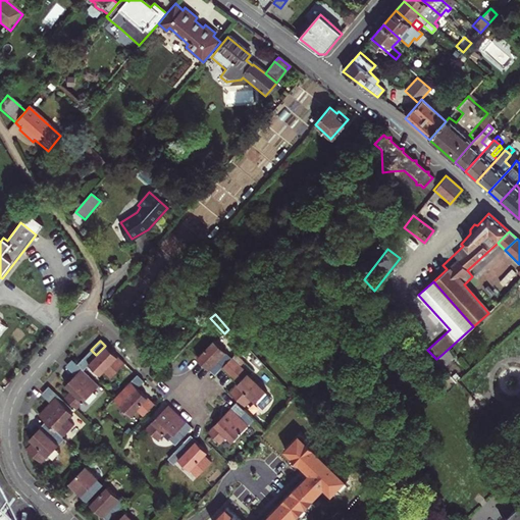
[(220,369),(229,359),(224,354),(225,353),(213,341),(196,359),(213,376),(220,369)]
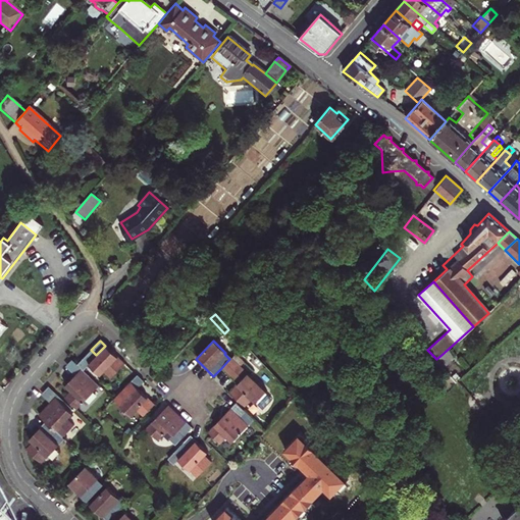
[(109,379),(124,364),(105,346),(96,355),(91,350),(76,365),(81,369),(82,370),(88,364),(99,376),(103,372),(109,379)]
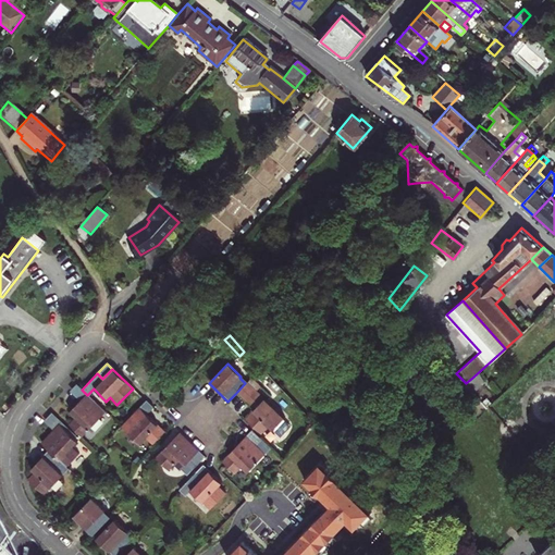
[(464,385),(471,394),(480,385),(472,378),(466,383),(464,385)]
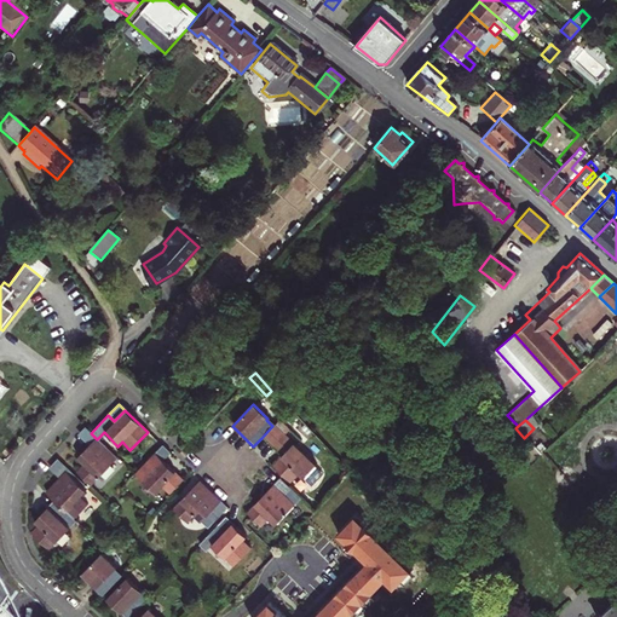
[(261,438),(274,450),(284,438),(272,426),(261,438)]
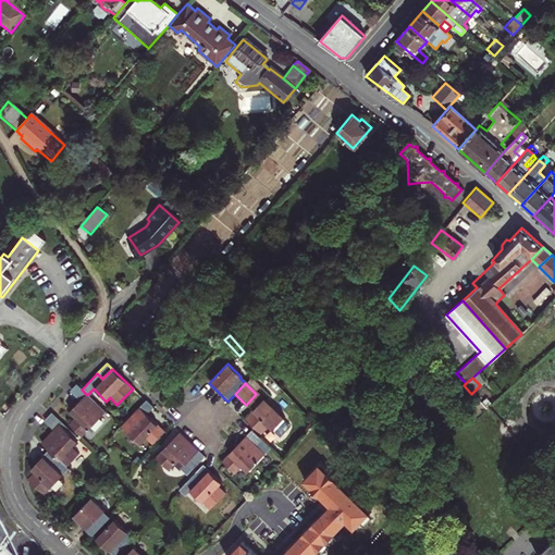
[(70,392),(79,402),(86,394),(82,390),(76,385),(70,392)]
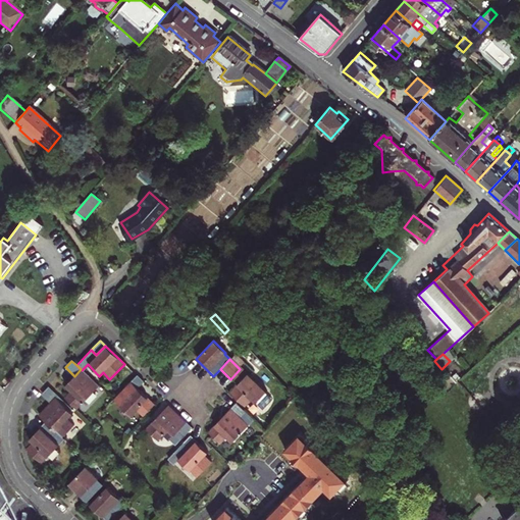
[(70,392),(63,399),(75,411),(99,386),(82,370),(81,369),(74,376),(64,386),(70,392)]
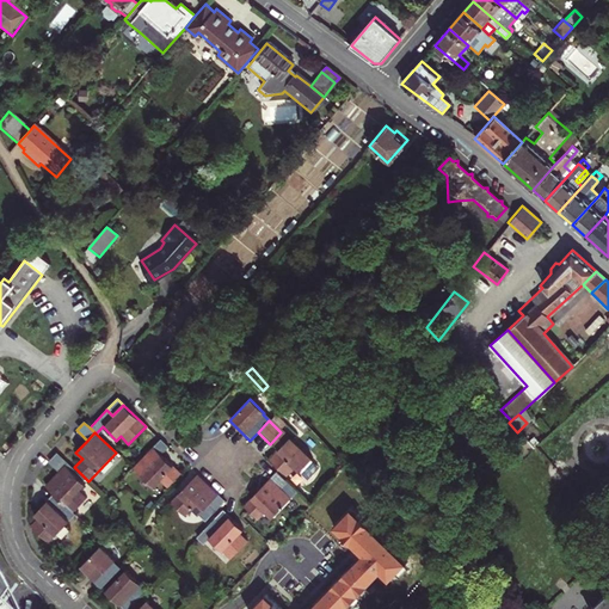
[(281,432),(270,444),(277,451),(288,438),(281,432)]
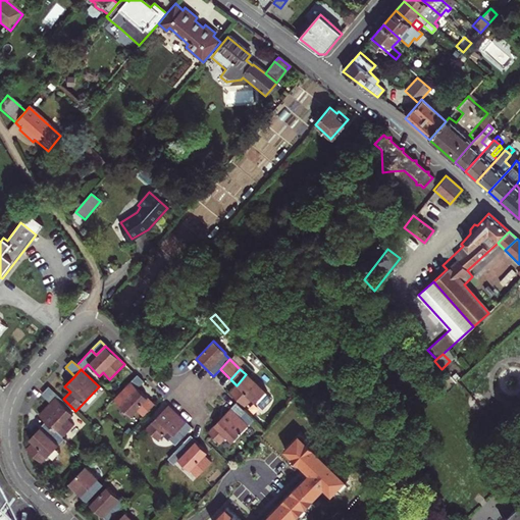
[(248,373),(246,374),(237,385),(229,392),(245,406),(251,399),(255,402),(266,391),(248,373)]
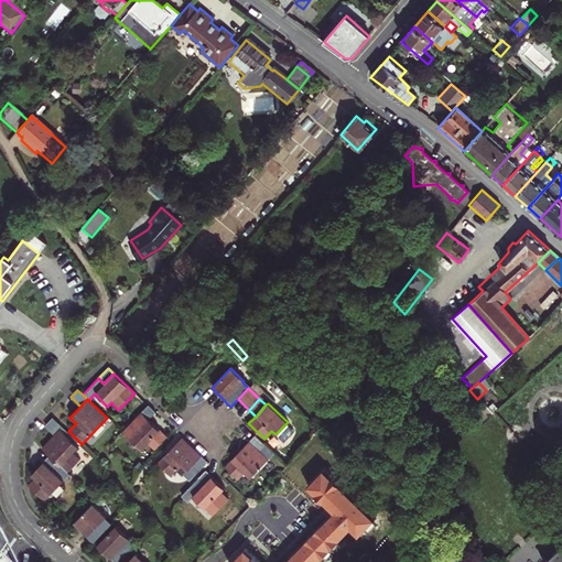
[(492,413),(497,409),(493,403),(487,409),(492,413)]
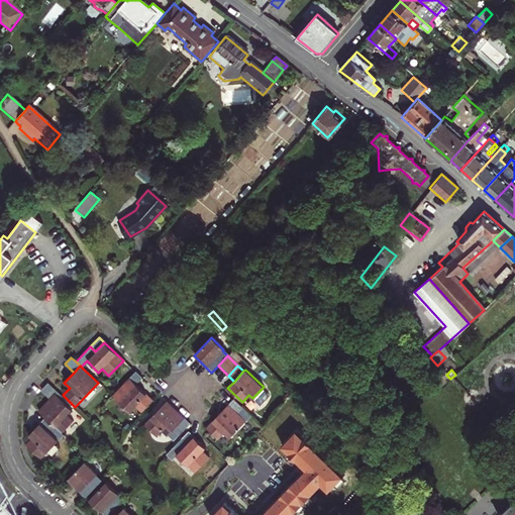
[(134,406),(141,413),(153,401),(136,385),(141,379),(134,372),(111,396),(128,412),(134,406)]
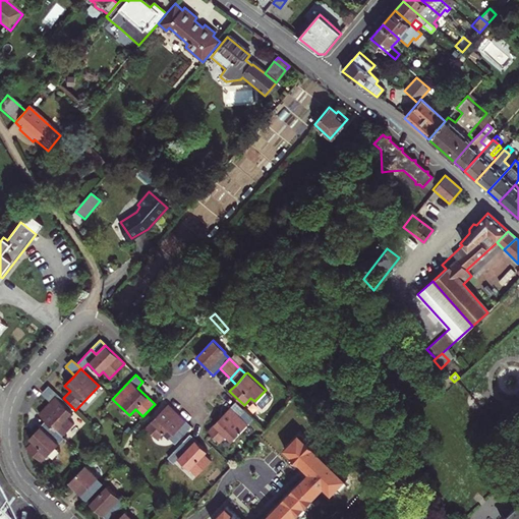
[(40,393),(48,401),(54,396),(68,410),(70,408),(46,386),(40,393)]
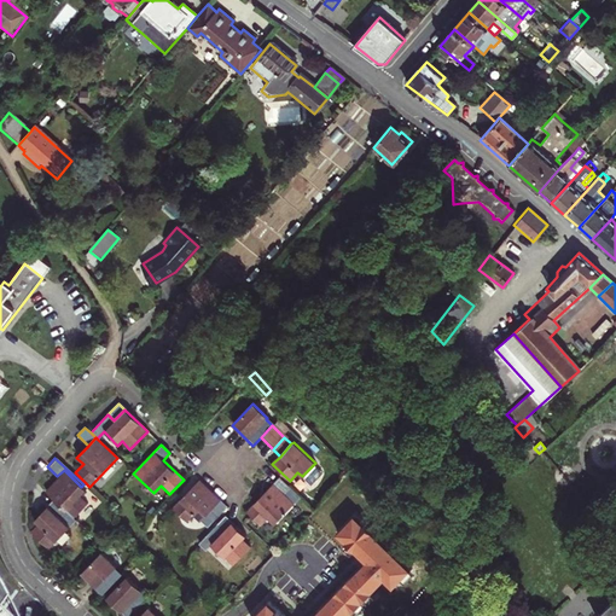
[(51,499),(70,517),(86,501),(77,492),(81,487),(64,470),(57,476),(44,490),(51,499)]
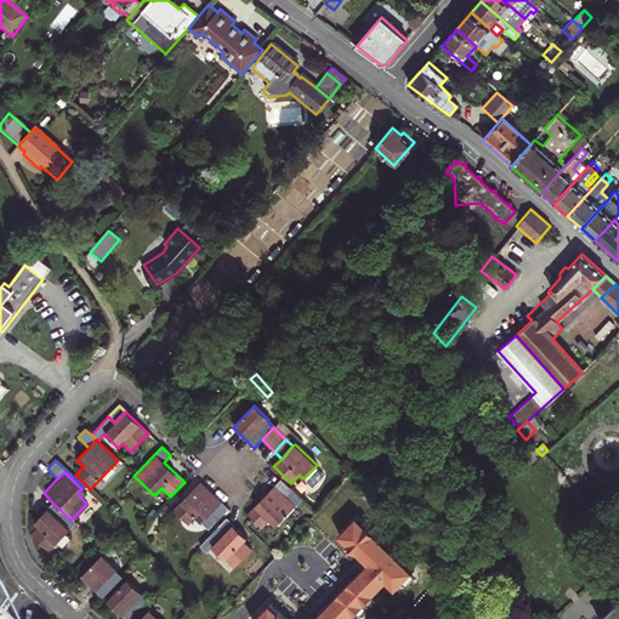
[(279,480),(266,494),(288,514),(300,500),(279,480)]
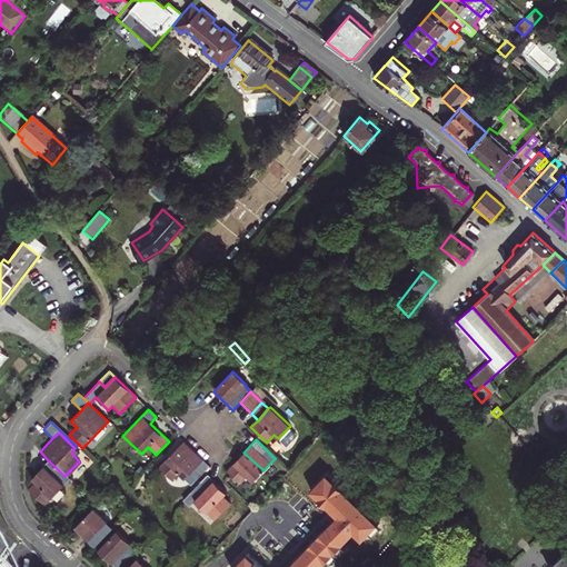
[(182,443),(157,468),(170,480),(178,473),(189,485),(208,466),(182,443)]
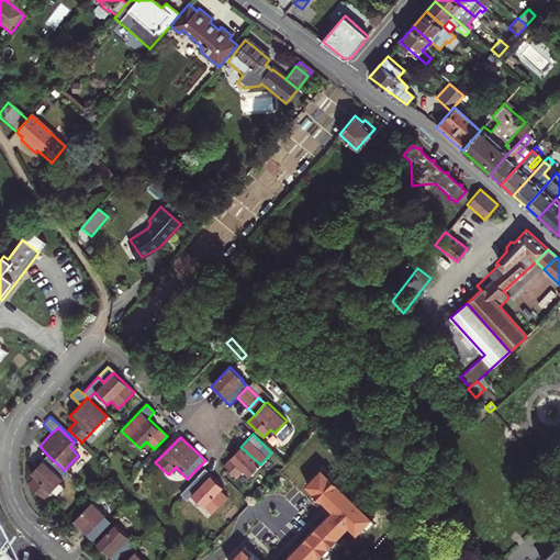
[(241,447),(227,460),(241,472),(248,466),(254,471),(260,465),(241,447)]
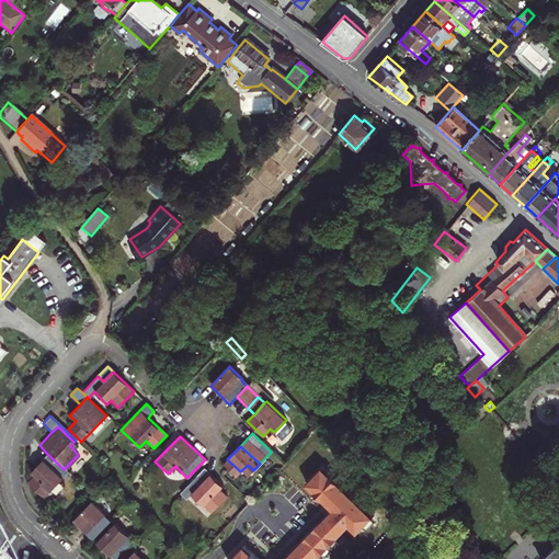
[(33,475),(26,482),(42,498),(67,471),(64,469),(46,453),(29,471),(33,475)]
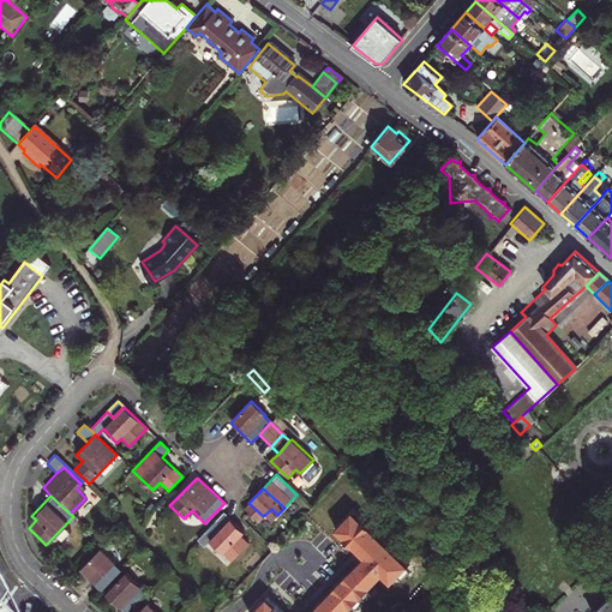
[(354,561),(305,611),(285,611),(265,593),(249,611),(342,611),(352,603),(381,573),(393,583),(411,564),(353,510),(335,529),(361,553),(354,561)]
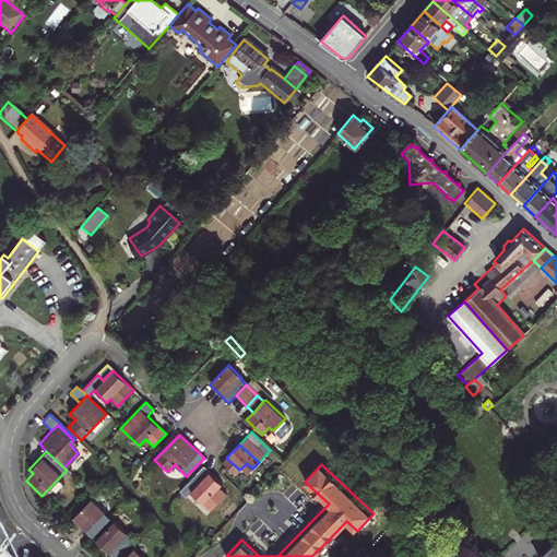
[(202,467),(179,492),(187,498),(191,493),(211,511),(225,496),(217,488),(221,485),(202,467)]
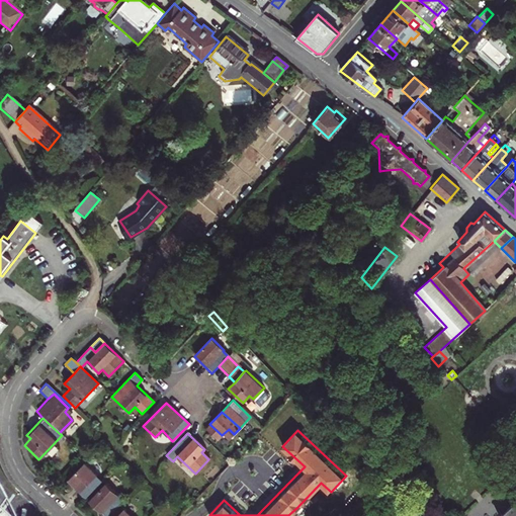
[(506,443),(500,435),(495,439),(500,447),(506,443)]
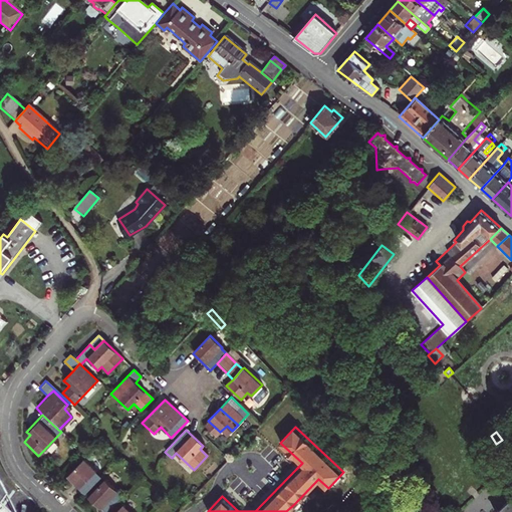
[(66,477),(83,494),(99,477),(94,472),(94,471),(82,460),(66,477)]
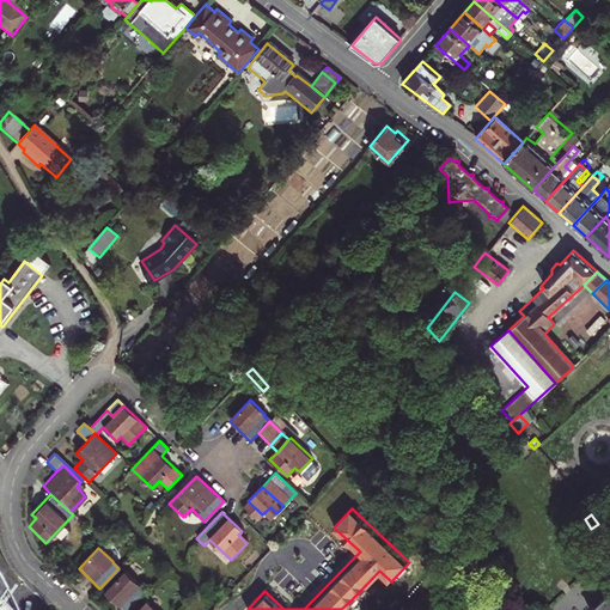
[(117,605),(122,609),(127,609),(145,592),(138,585),(124,571),(104,592),(111,599),(114,597),(121,603),(117,605)]
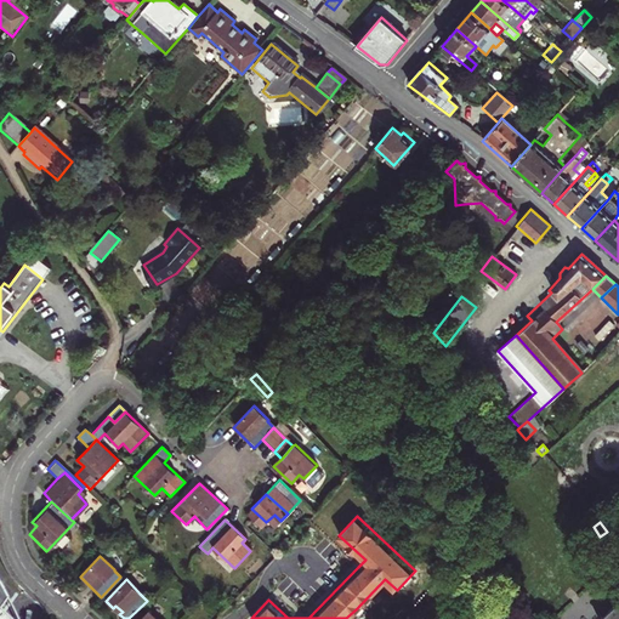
[(15,618),(12,613),(0,592),(0,618),(15,618)]
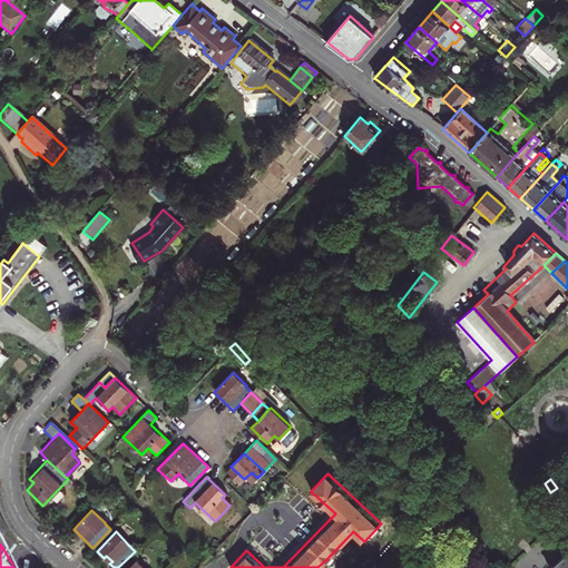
[(567,567),(567,550),(549,567),(567,567)]
